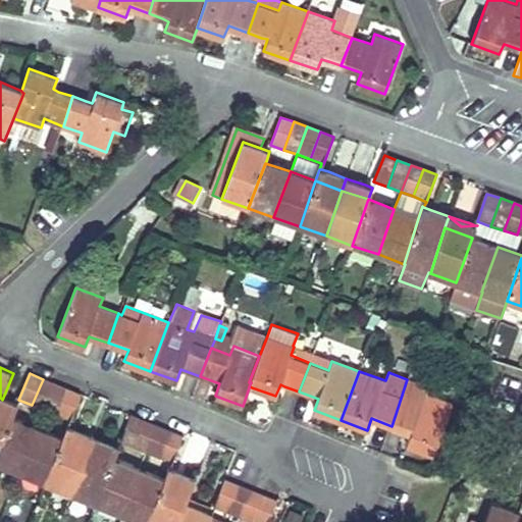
[(32,405),(45,411),(56,384),(43,379),(32,405)]
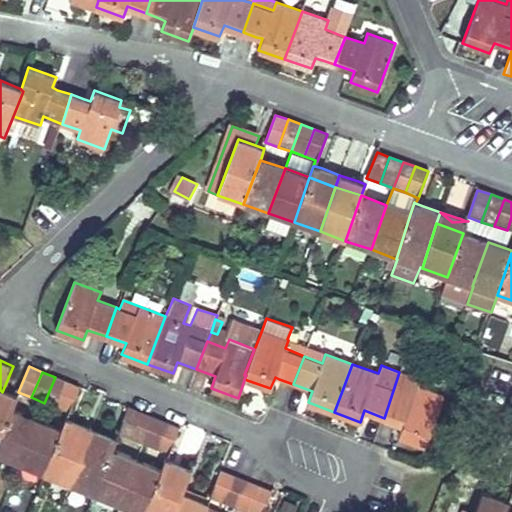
[(444,395),(418,385),(421,379),(399,372),(384,418),(402,425),(399,436),(425,446),(444,395)]
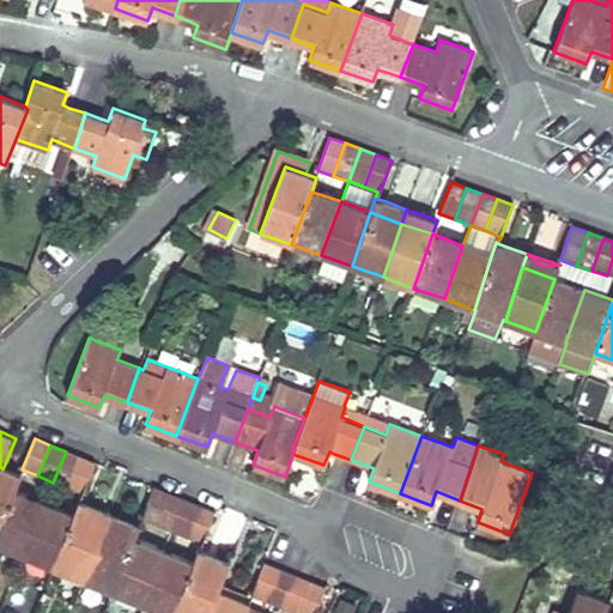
[(53,483),(67,489),(80,457),(66,451),(53,483)]
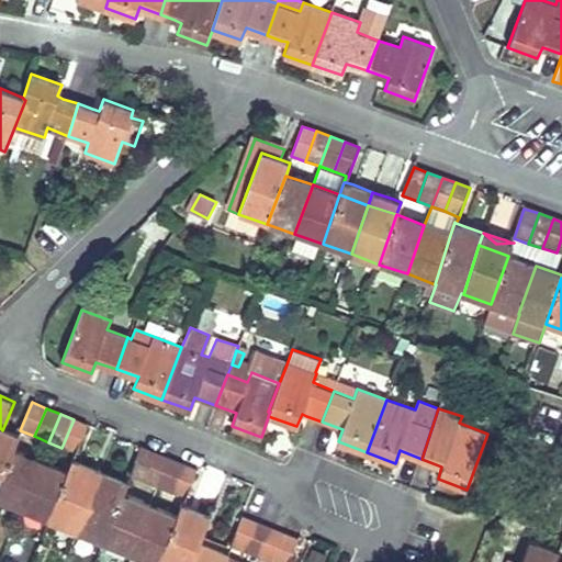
[(62,448),(76,453),(88,425),(74,419),(62,448)]
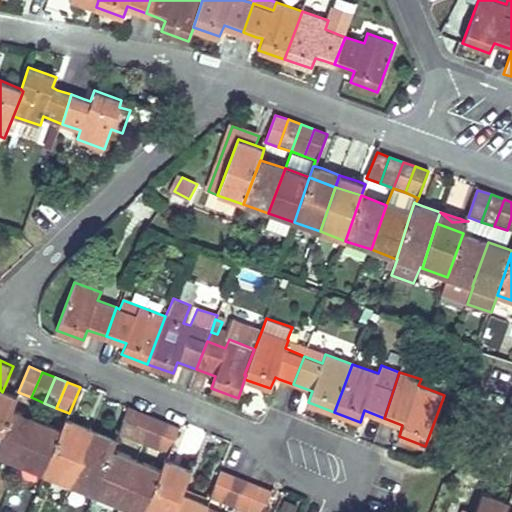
[(0,439),(12,409),(13,408),(17,398),(14,397),(10,395),(2,392),(0,390),(0,439)]
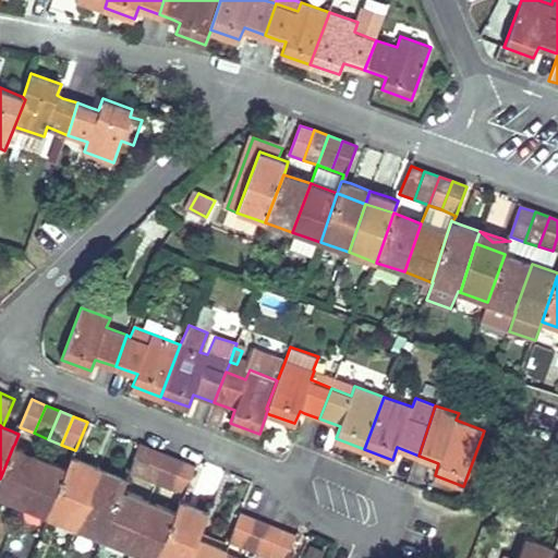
[(141,444),(129,473),(143,478),(155,450),(141,444)]
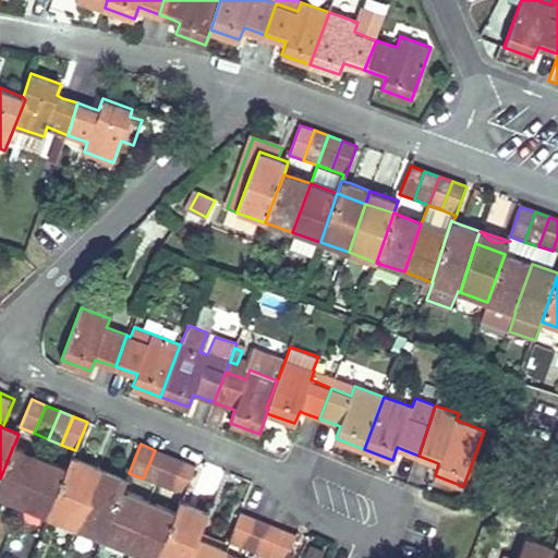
[(0,478),(0,496),(21,505),(40,457),(13,446),(0,478)]
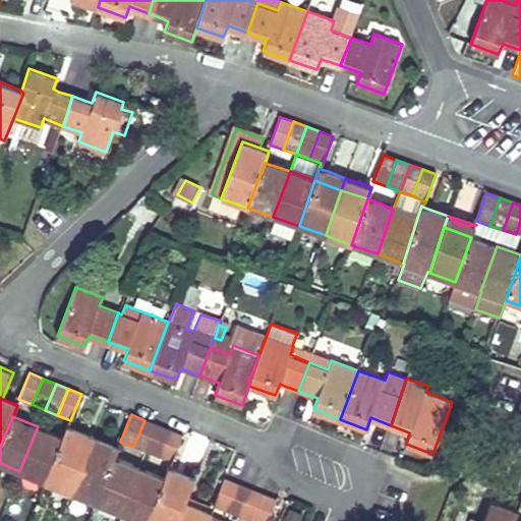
[(145,420),(133,447),(146,452),(157,425),(145,420)]
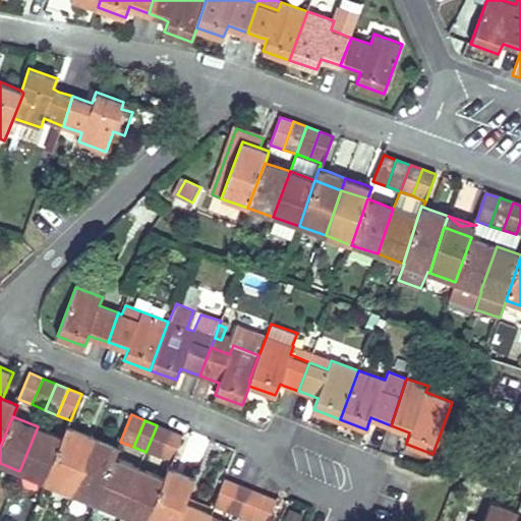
[(89,448),(93,436),(75,428),(67,425),(66,425),(62,437),(89,448)]
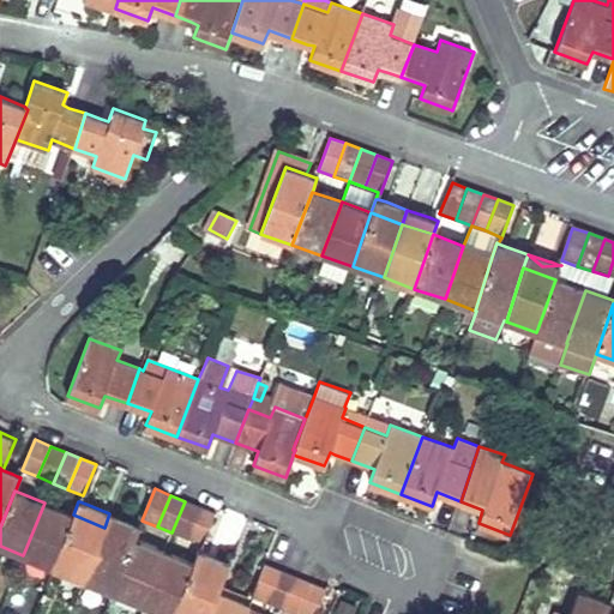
[(185,501),(172,533),(187,539),(200,507),(185,501)]
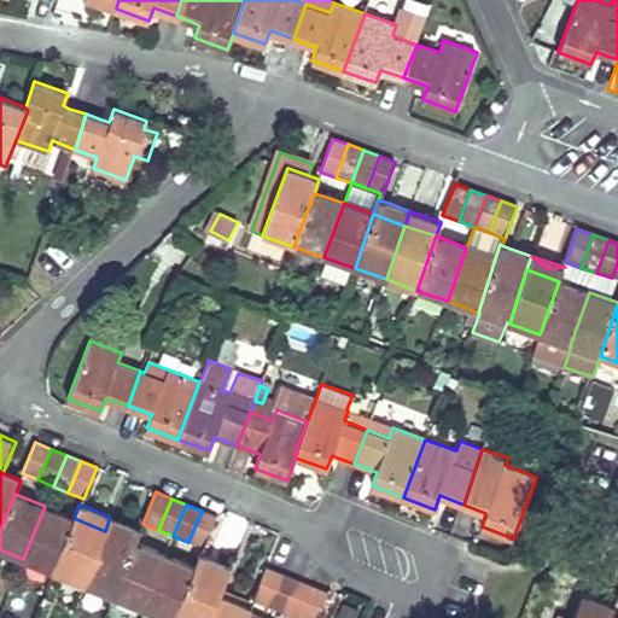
[(23,559),(53,571),(74,518),(45,506),(23,559)]
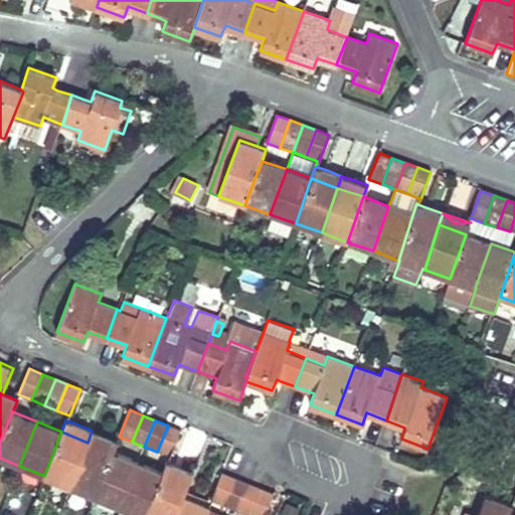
[(168,425),(157,452),(170,458),(181,432),(168,425)]
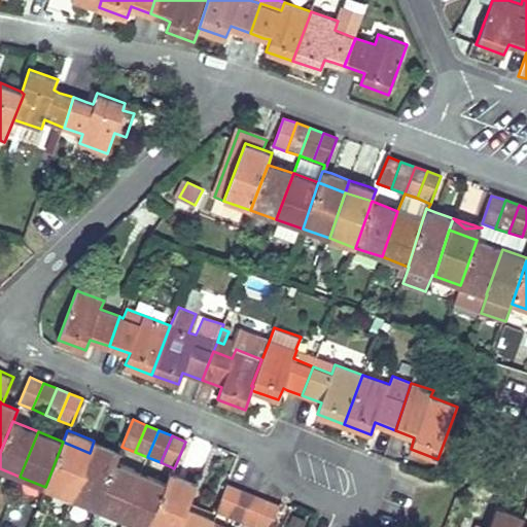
[(116,462),(119,452),(113,449),(94,441),(90,453),(115,463),(116,462)]
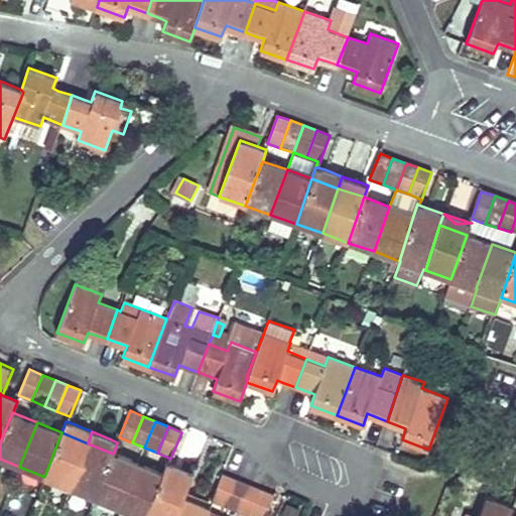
[(44,477),(70,487),(88,443),(61,432),(44,477)]
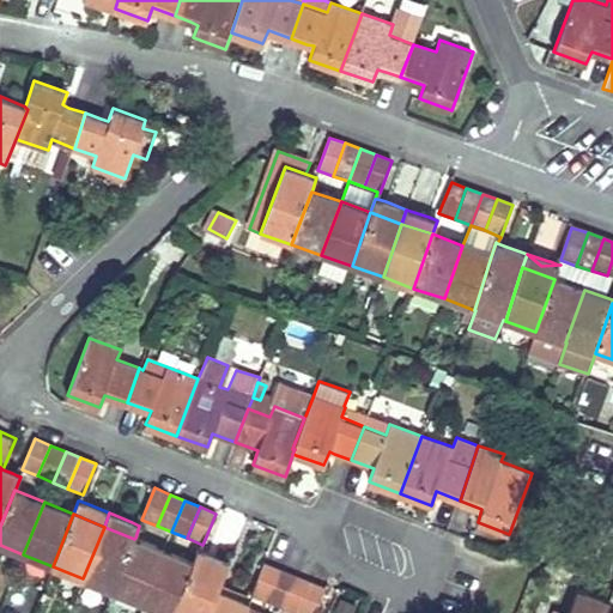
[(134,539),(104,527),(83,578),(113,592),(134,539)]
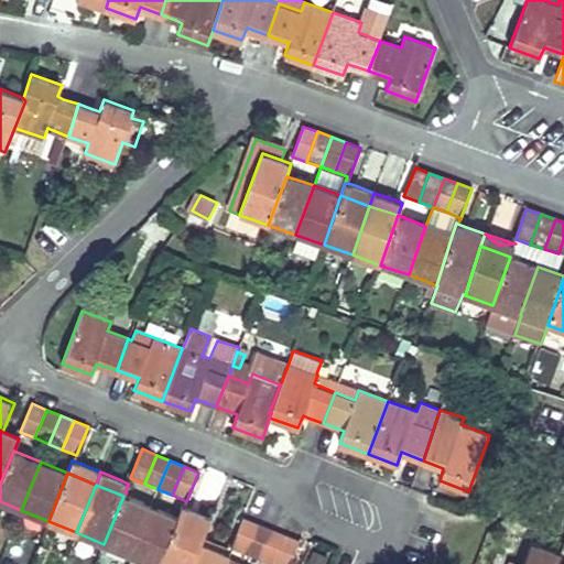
[(104,544),(131,555),(151,507),(123,496),(104,544)]
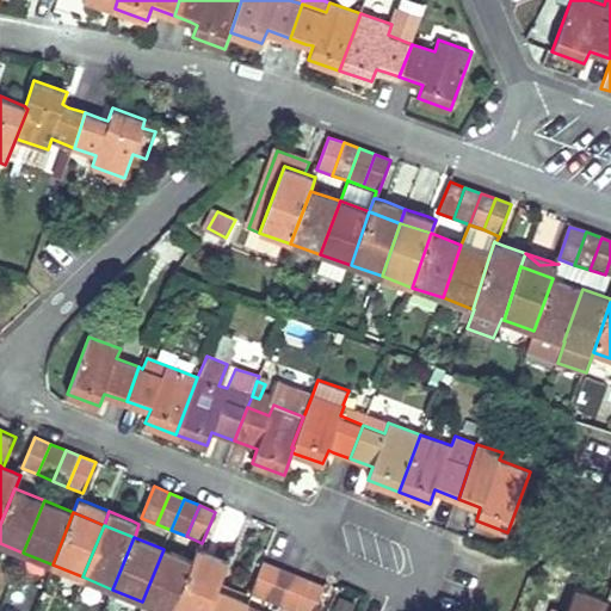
[(223,574),(229,560),(209,551),(208,551),(198,548),(192,561),(223,574)]
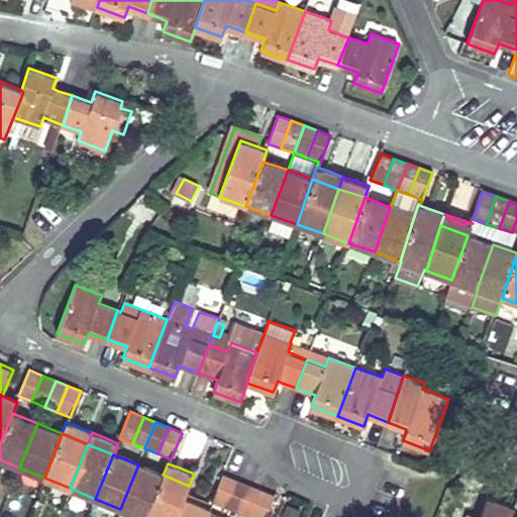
[(120,509),(140,516),(145,516),(163,475),(138,464),(120,509)]
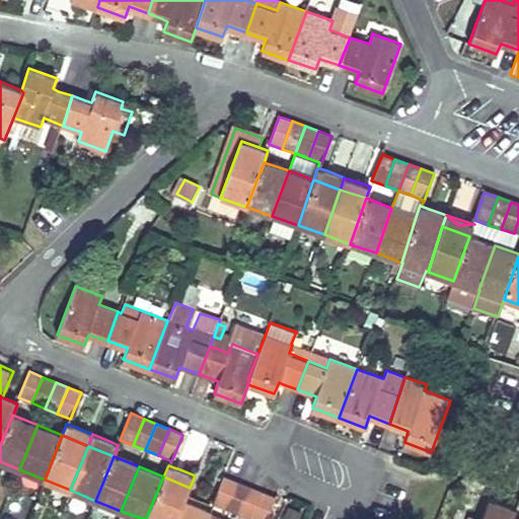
[(176,518),(184,500),(190,488),(163,476),(146,518),(176,518)]
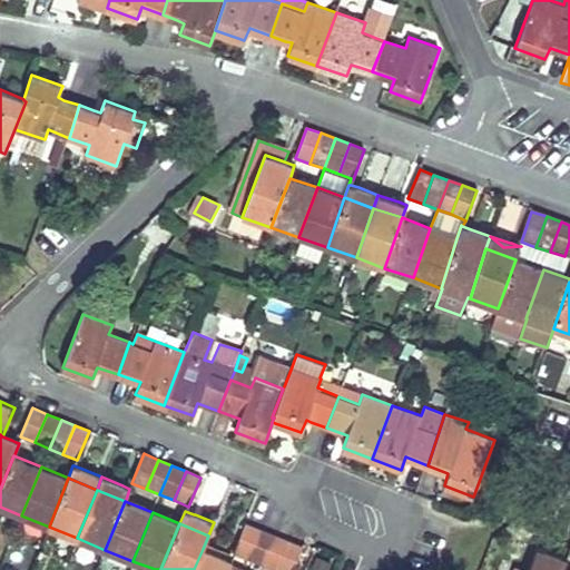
[(233,553),(247,559),(261,530),(245,524),(233,553)]
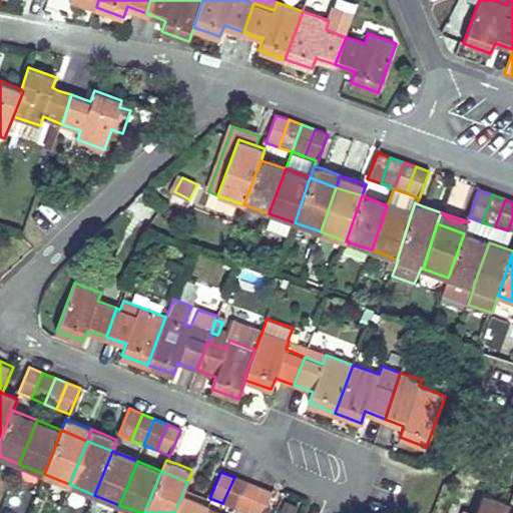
[(222,503),(235,509),(247,483),(234,477),(222,503)]
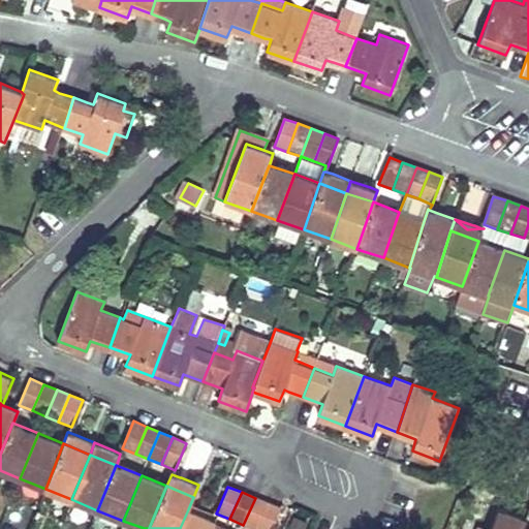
[(243,525),(254,528),(256,528),(268,503),(255,498),(243,525)]
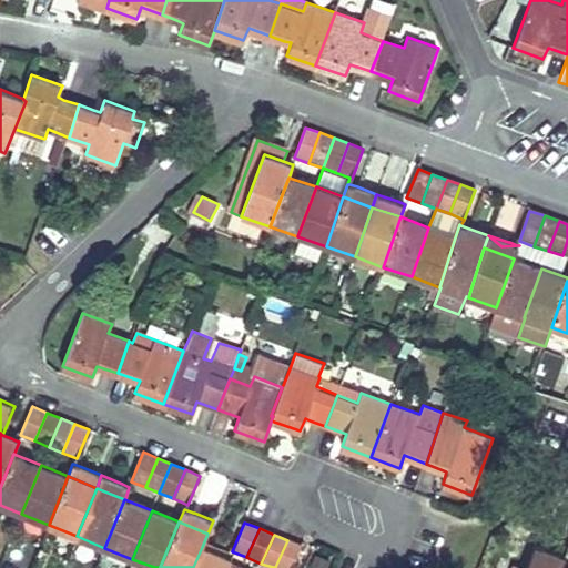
[(275,567),(292,567),(303,546),(287,540),(275,567)]
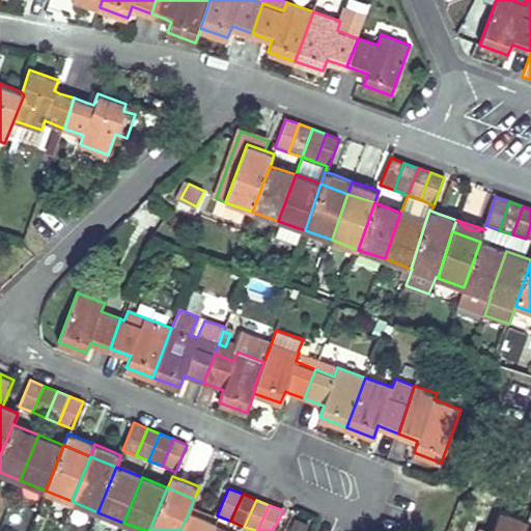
[(501,510),(493,530),(524,530),(528,520),(527,519),(519,516),(501,510)]
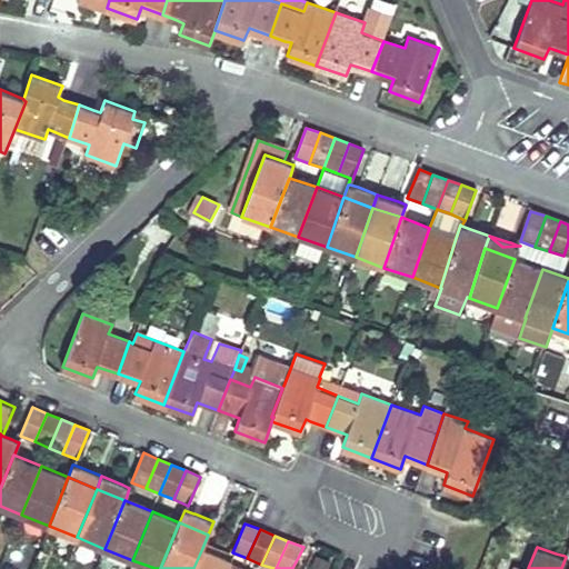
[(228,568),(229,567),(232,559),(230,559),(222,556),(202,548),(193,568),(228,568)]
